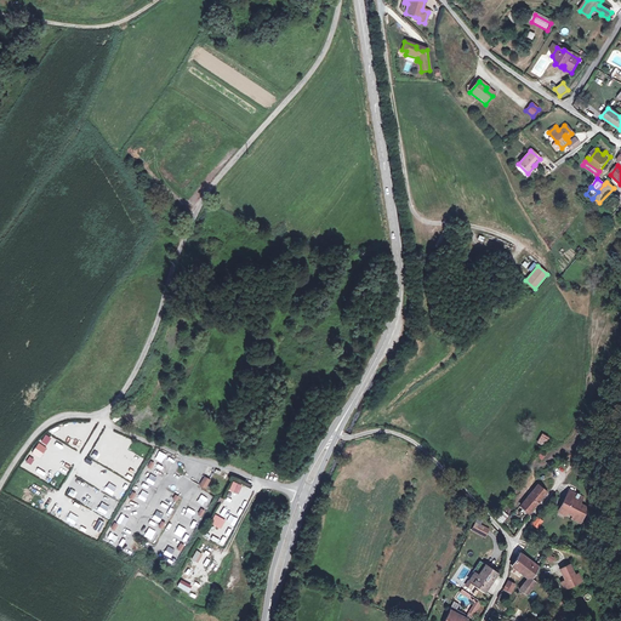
[(542,433),(537,443),(543,446),(548,437),(542,433)]
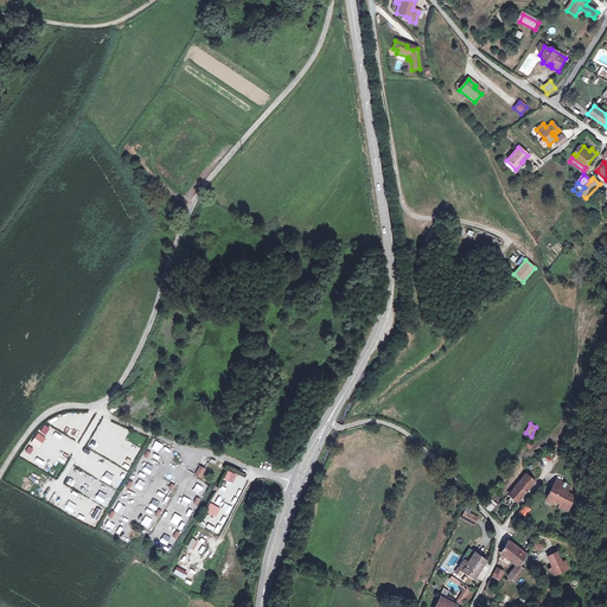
[(197,475),(203,478),(206,470),(202,467),(197,475)]
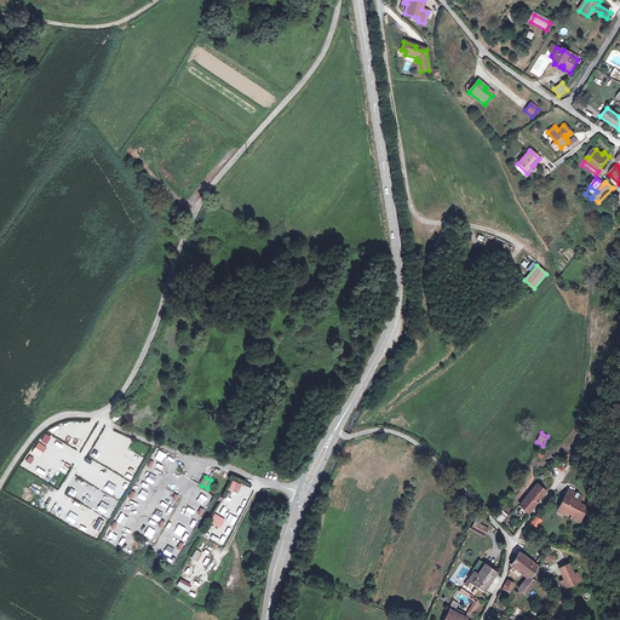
[(228,491),(248,499),(253,489),(233,481),(228,491)]
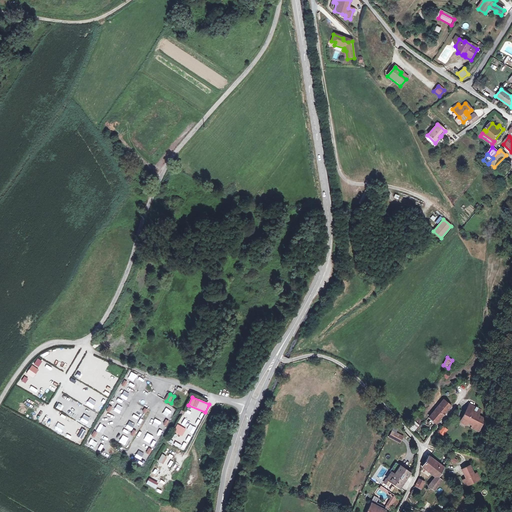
[(443,399),(427,417),(435,423),(450,406),(443,399)]
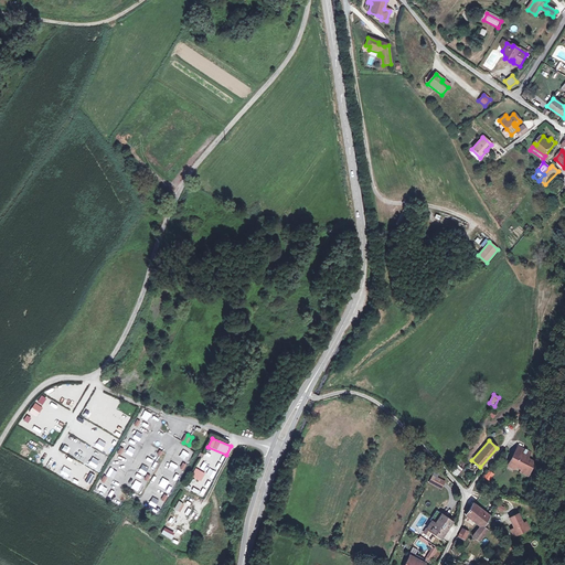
[(526,452),(514,447),(507,465),(514,468),(522,471),(521,475),(529,477),(533,462),(523,459),(526,452)]
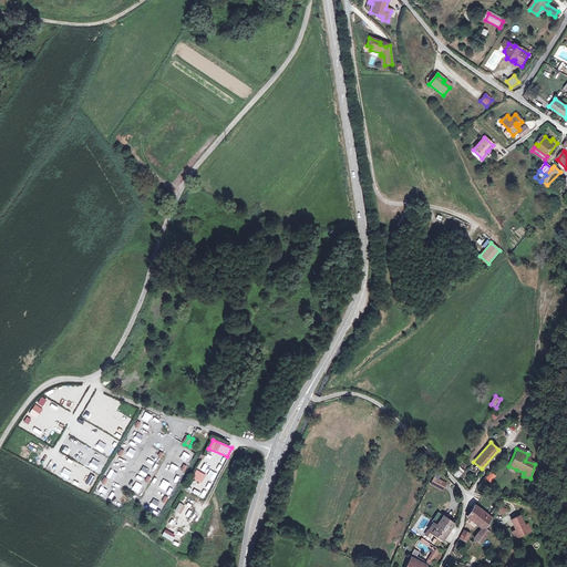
[(459,466),(452,473),(459,478),(465,472),(459,466)]
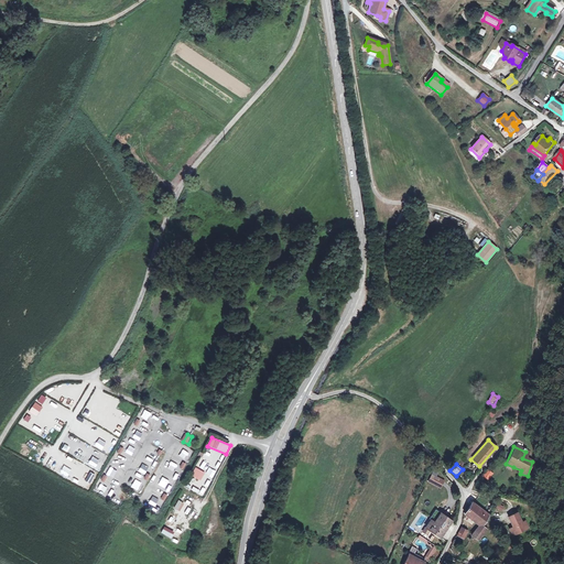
[(214,476),(217,469),(209,465),(206,473),(214,476)]
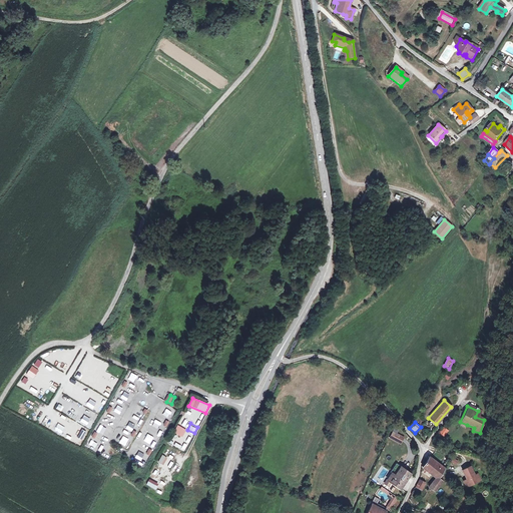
[(175,434),(181,437),(185,430),(179,427),(175,434)]
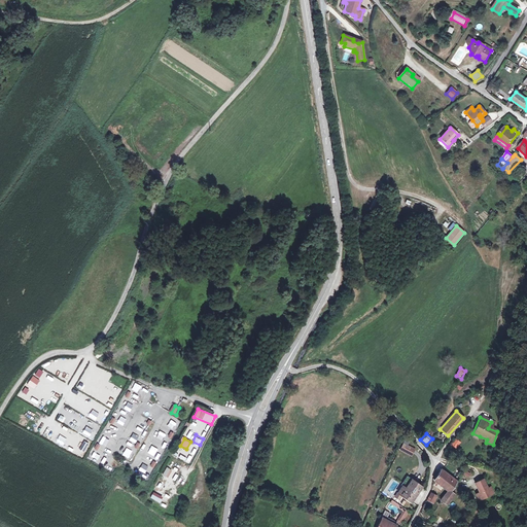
[(410,445),(407,450),(413,454),(417,449),(410,445)]
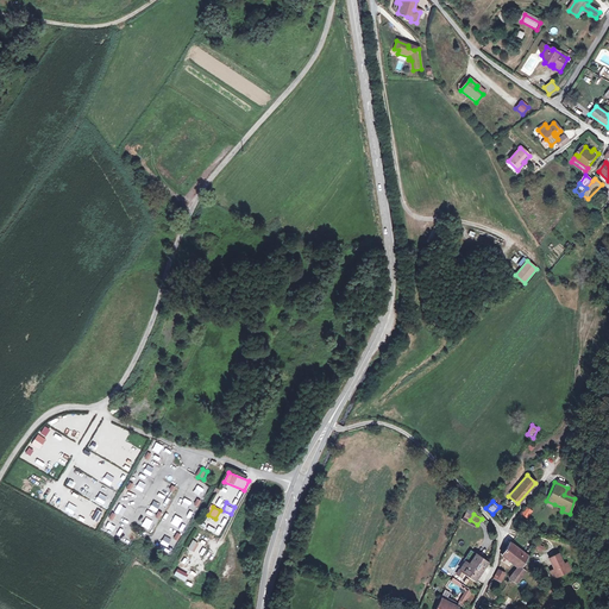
[(194,552),(199,544),(193,540),(188,548),(194,552)]
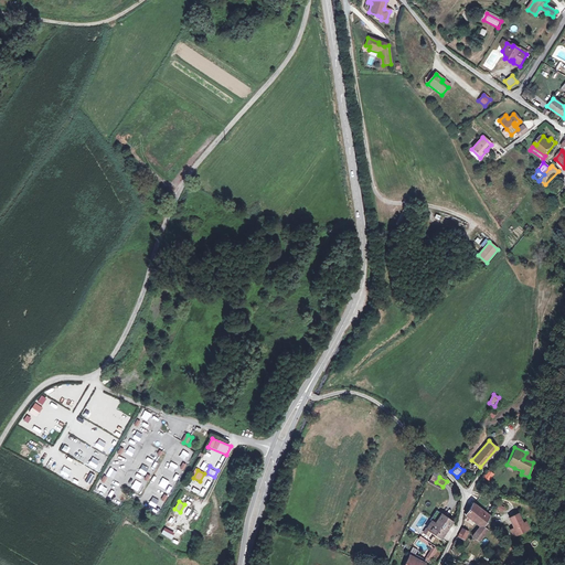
[(467,532),(473,539),(484,525),(481,522),(486,518),(471,507),(468,511),(465,509),(462,514),(465,515),(462,520),(471,526),(467,532)]
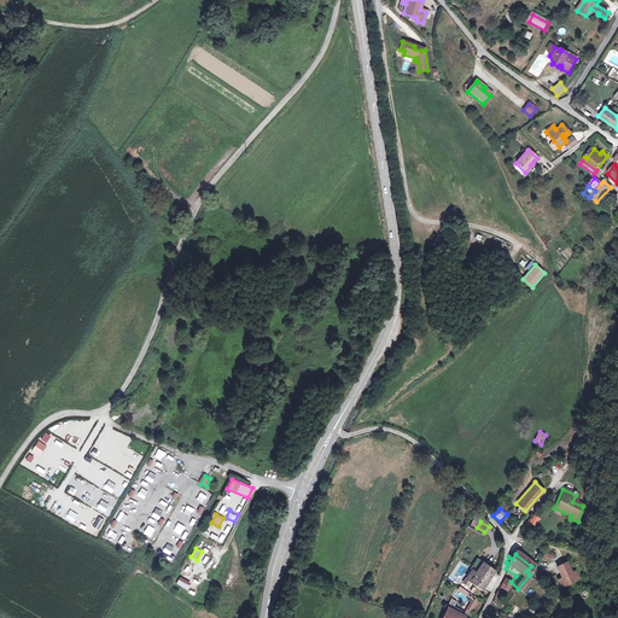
[(501,573),(500,572),(478,558),(471,567),(472,569),(470,572),(467,577),(472,579),(489,592),(496,582),(501,573)]
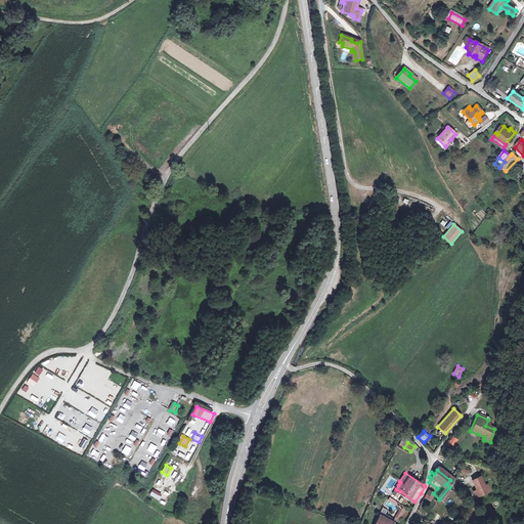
[(467,483),(472,498),(483,494),(480,488),(478,489),(474,480),(467,483)]
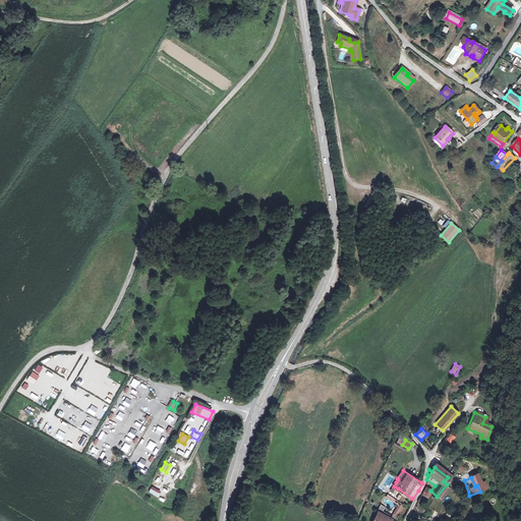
[(158,498),(161,490),(152,486),(149,493),(158,498)]
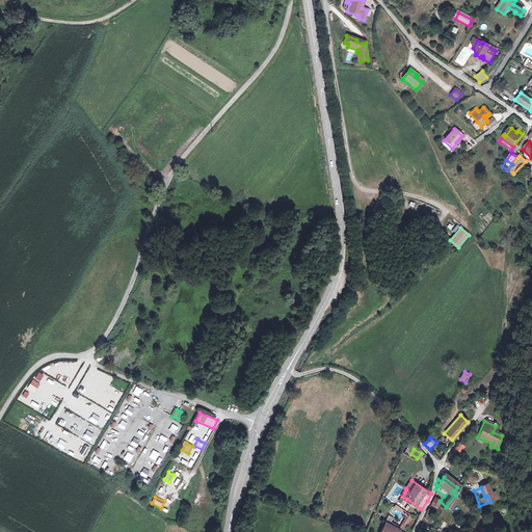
[(406,499),(402,497),(397,505),(401,507),(406,499)]
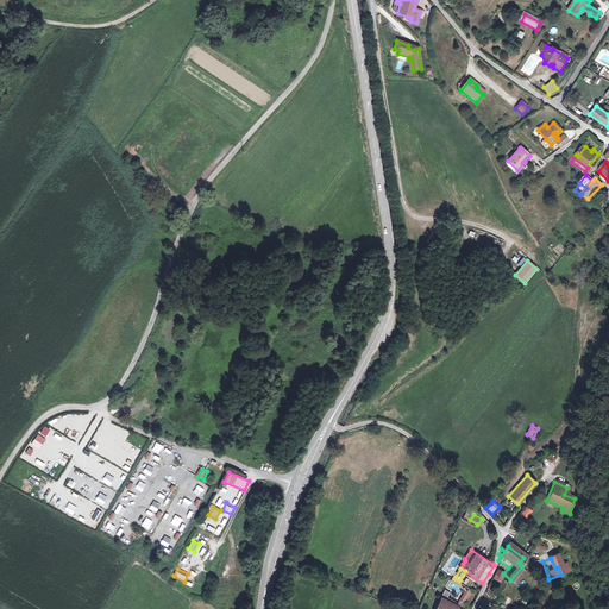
[(472,591),(469,589),(459,602),(462,604),(472,591)]
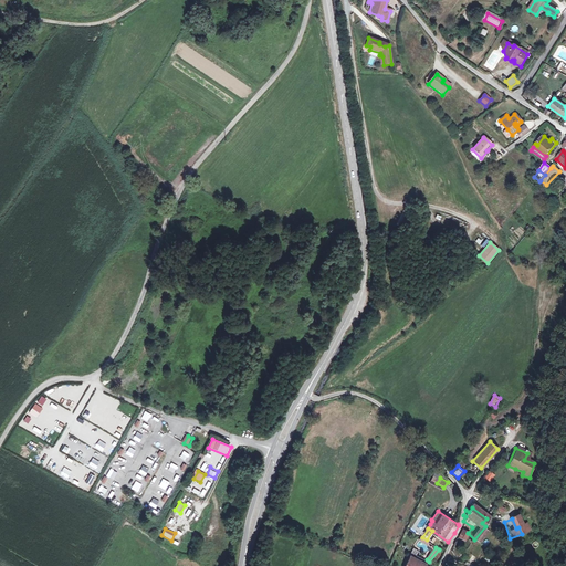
[(422,565),(425,563),(411,556),(406,565),(422,565)]
